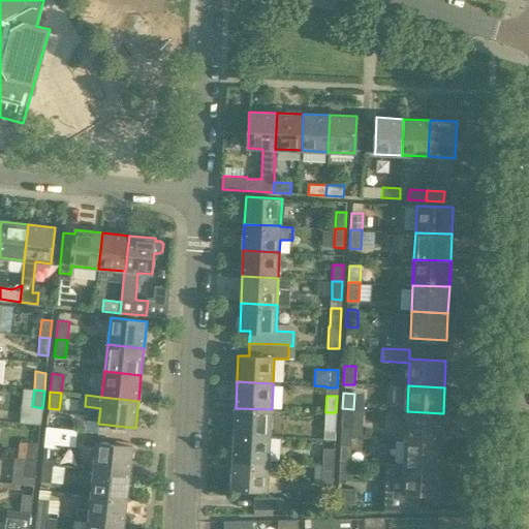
[(272,409),(236,408),(235,434),(271,436),(272,409)]
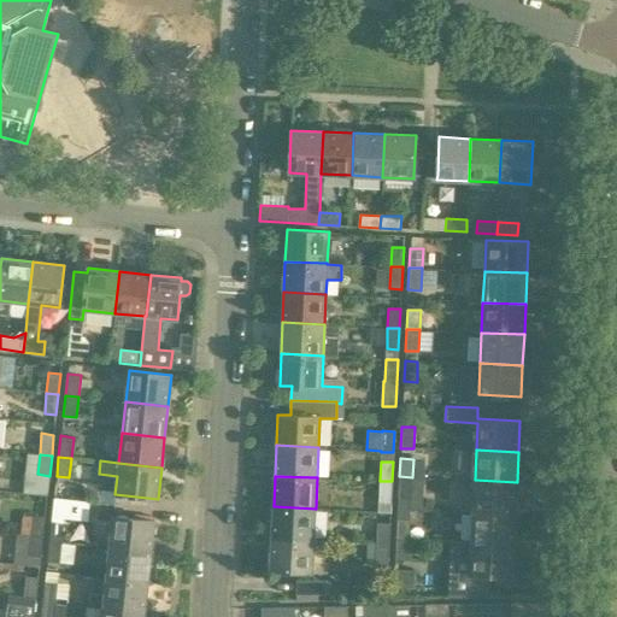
[(398,499),(411,499),(412,477),(399,476),(398,499)]
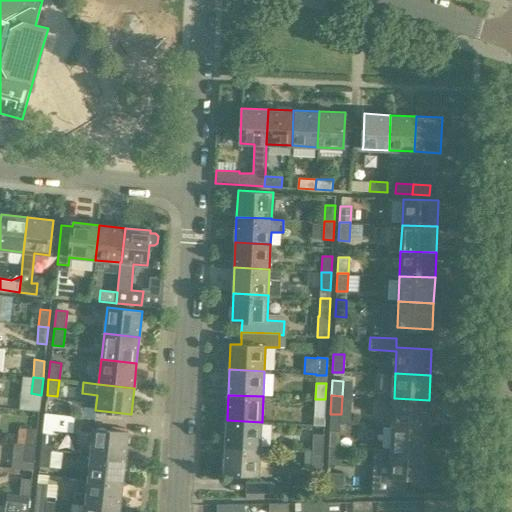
[(429,400),(394,398),(392,424),(428,426),(429,400)]
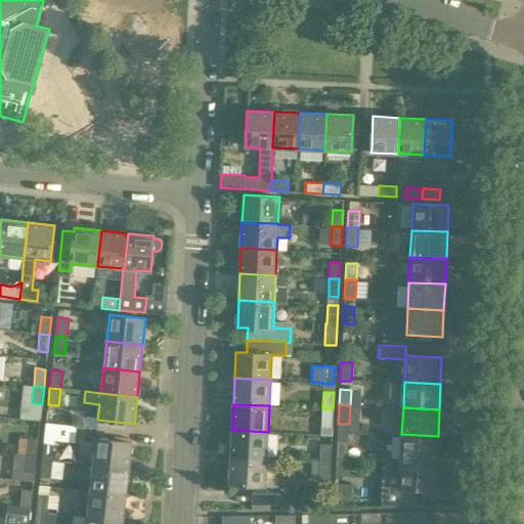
[(321,427),(332,428),(333,408),(322,408),(321,427)]
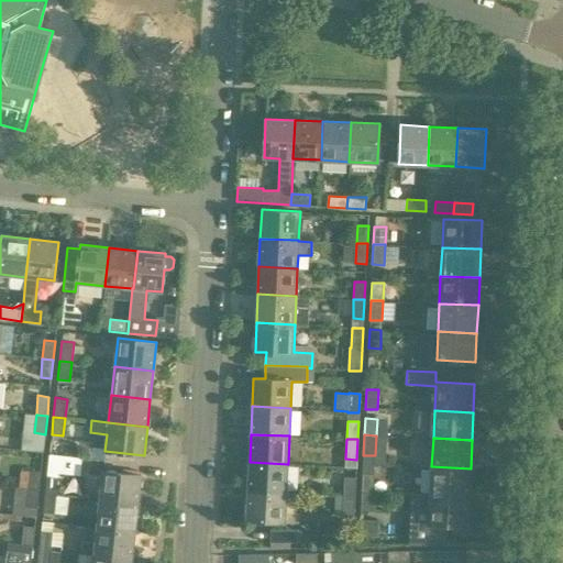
[(50,453),(47,467),(78,472),(80,456),(50,453)]
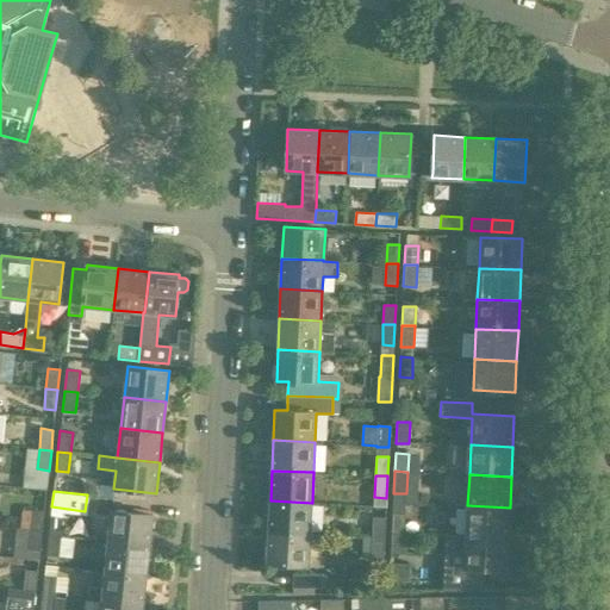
[(312,503),(271,500),(269,531),(310,534),(312,503)]
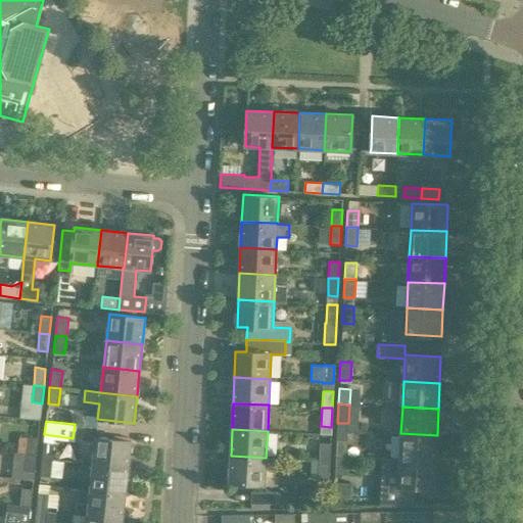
[(437,435),(400,433),(399,460),(436,462),(437,435)]
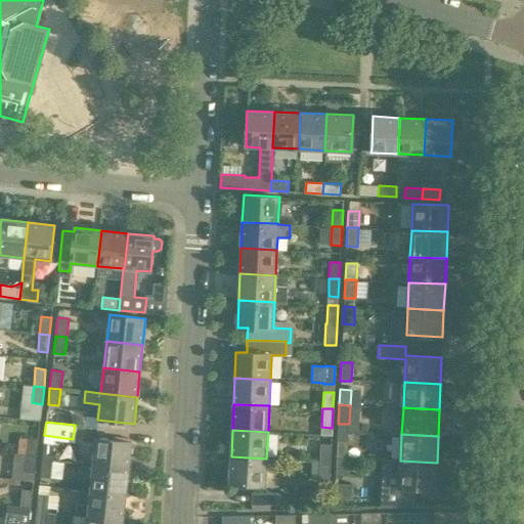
[(28,437),(28,444),(26,454),(36,456),(38,438),(28,437)]
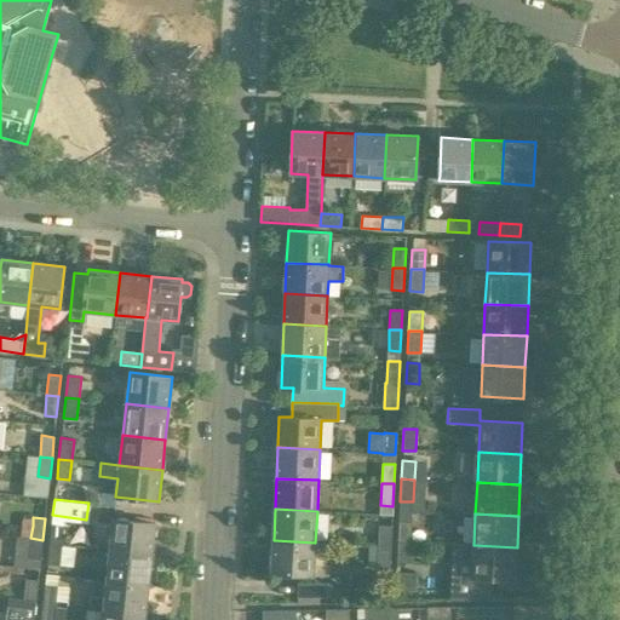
[(110,551),(153,555),(156,524),(114,520),(110,551)]
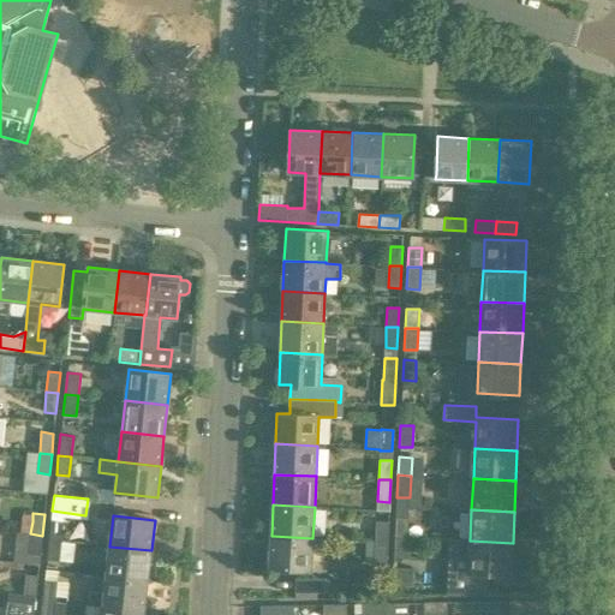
[(408,518),(395,517),(394,537),(407,537),(408,518)]
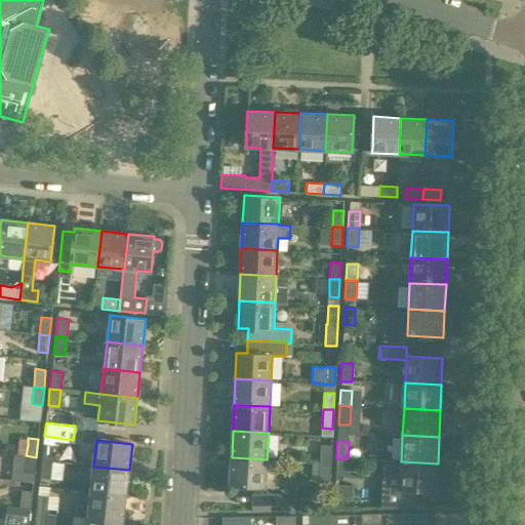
[(54,445),(43,444),(42,460),(52,461),(54,445)]
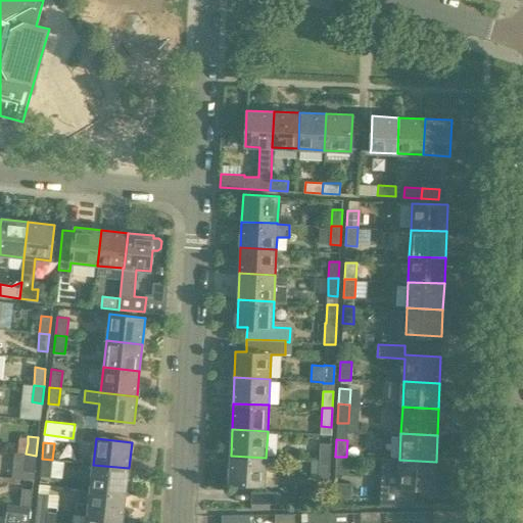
[(330,443),(320,443),(319,460),(329,461),(330,443)]
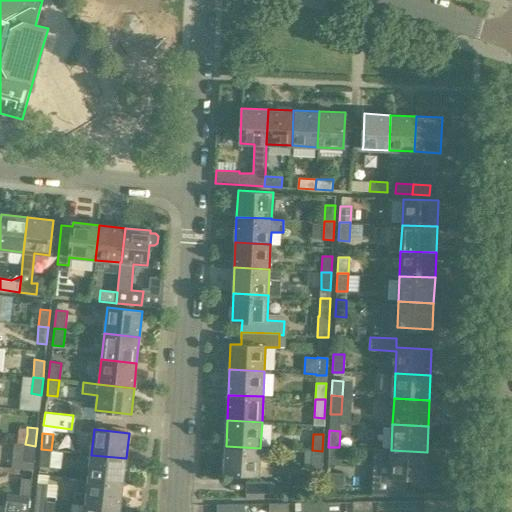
[(33,462),(34,452),(35,446),(25,444),(24,461),(33,462)]
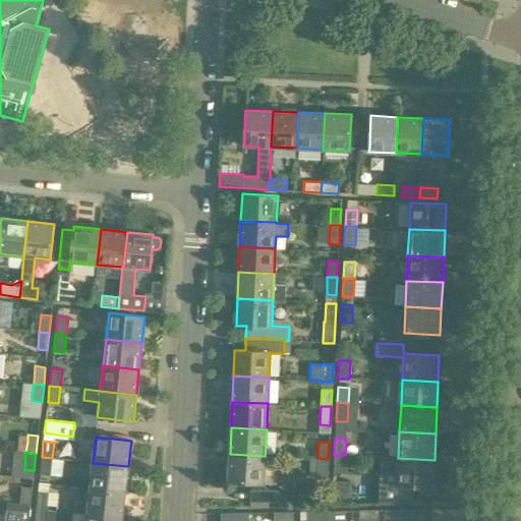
[(265,456),(230,454),(228,480),(264,482),(265,467),(274,468),(274,456),(265,456)]
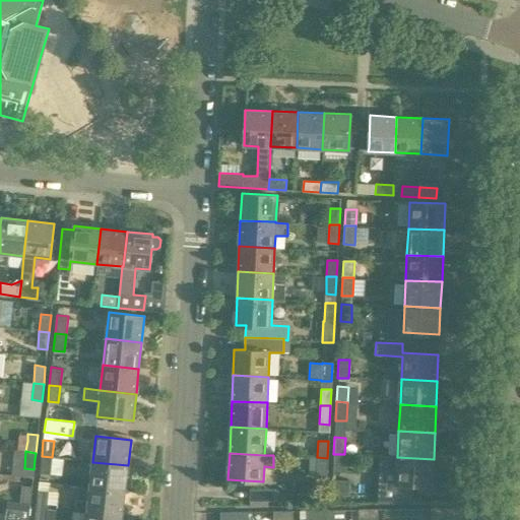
[(333,454),(333,472),(343,472),(344,454),(333,454)]
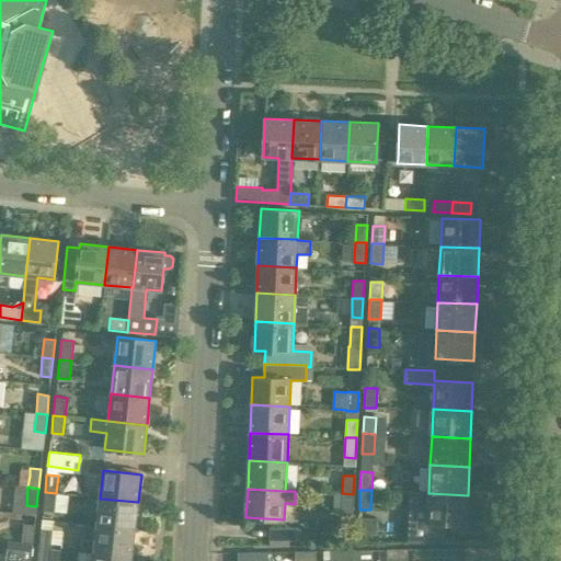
[(43,511),(55,512),(56,493),(45,492),(43,511)]
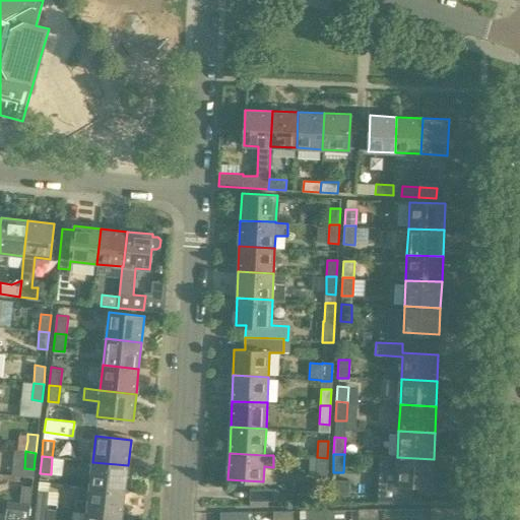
[(316,475),(326,475),(327,458),(317,457),(316,475)]
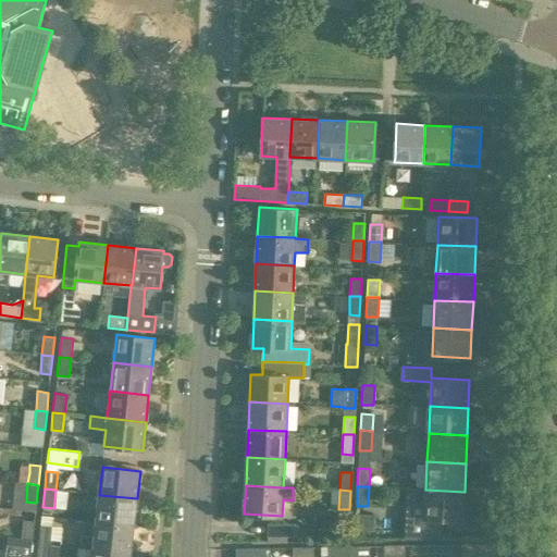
[(423,537),(438,537),(440,519),(445,519),(445,523),(447,527),(455,527),(457,524),(457,519),(462,520),(465,492),(425,490),(416,490),(415,502),(425,503),(423,537)]
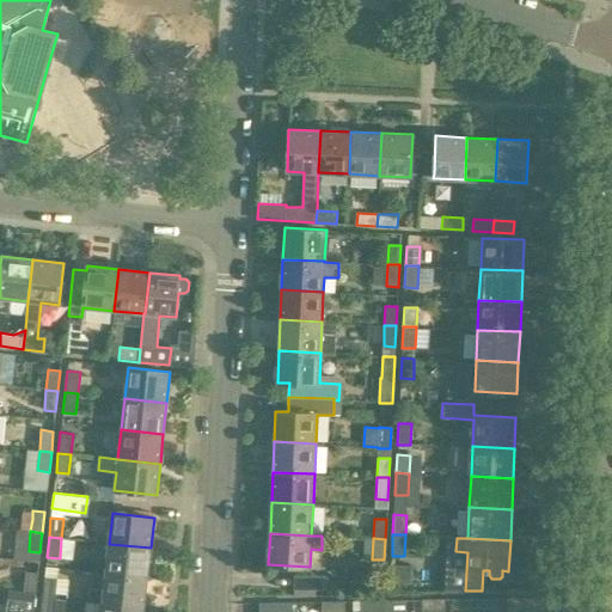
[(151,548),(109,544),(105,574),(147,579),(151,548)]
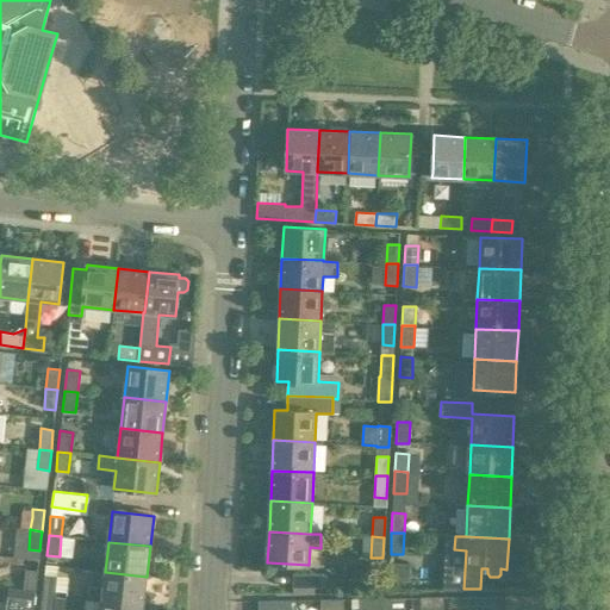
[(37,571),(25,570),(23,591),(36,592),(37,571)]
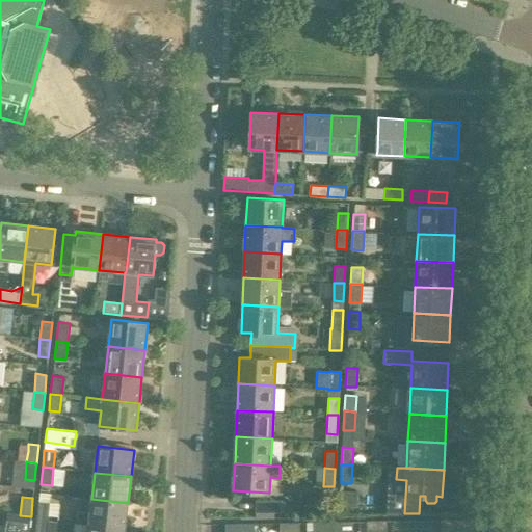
[(128,503),(91,499),(90,513),(78,512),(77,524),(88,525),(125,529),(128,503)]
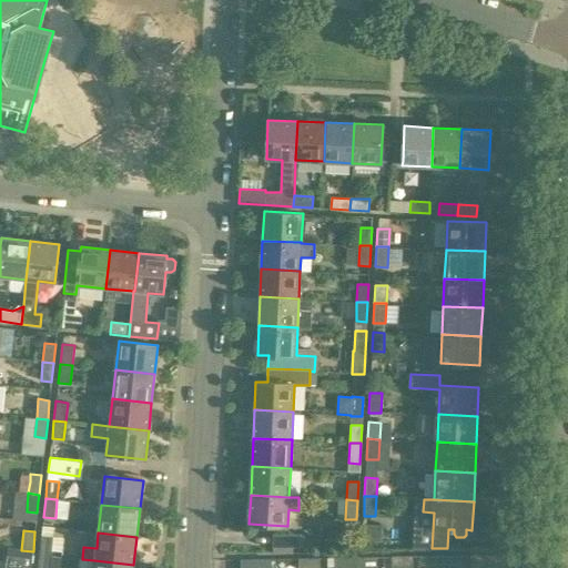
[(273,547),(304,548),(304,535),(273,534),(273,547)]
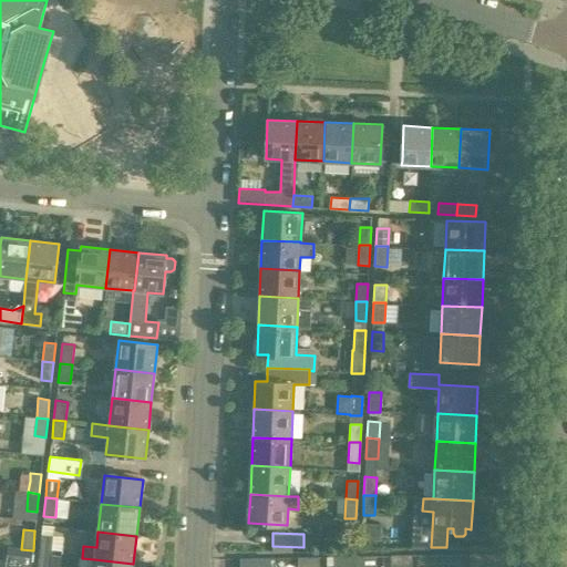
[(52,536),(41,535),(39,554),(50,555),(52,536)]
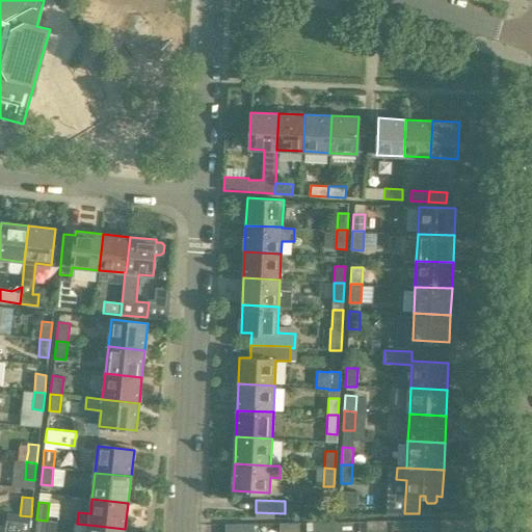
[(19,531),(28,531),(31,516),(20,515),(19,531)]
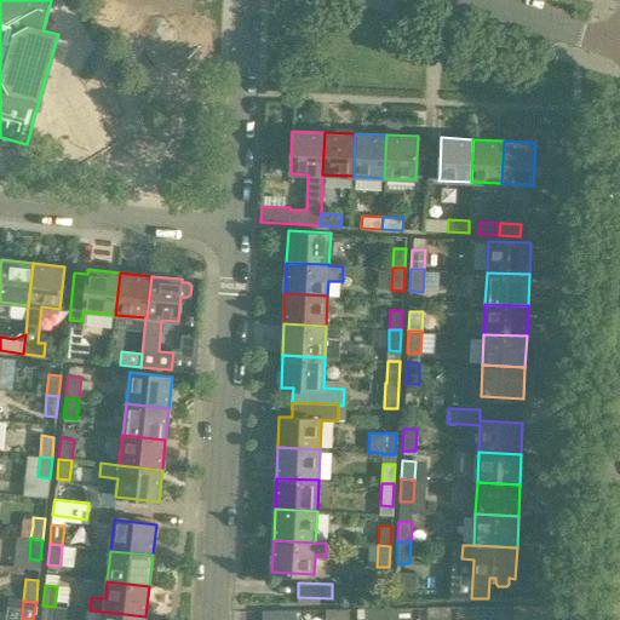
[(40,619),(53,619),(55,607),(42,606),(40,619)]
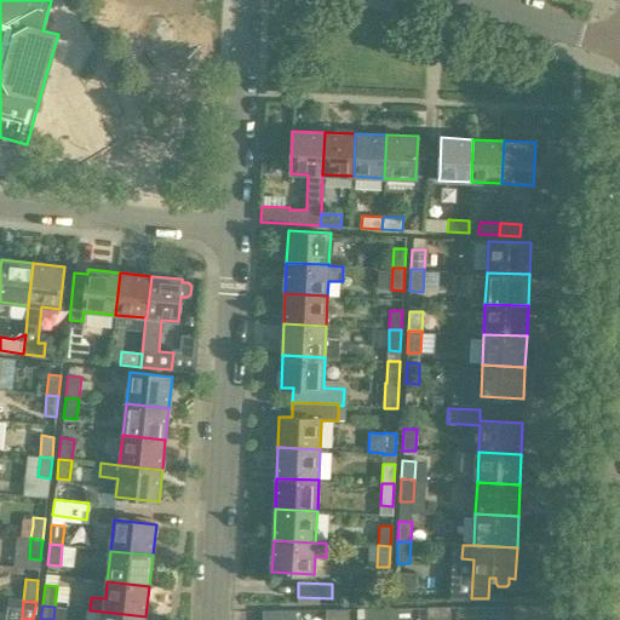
[(512,619),(514,606),(481,606),(458,607),(457,619),(512,619)]
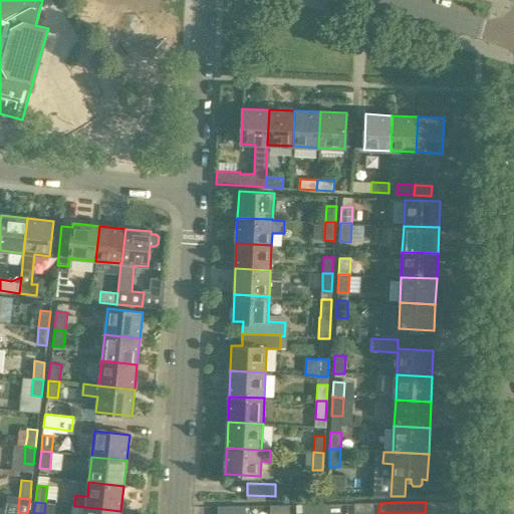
[(340,513),(340,503),(321,504),(321,513),(340,513)]
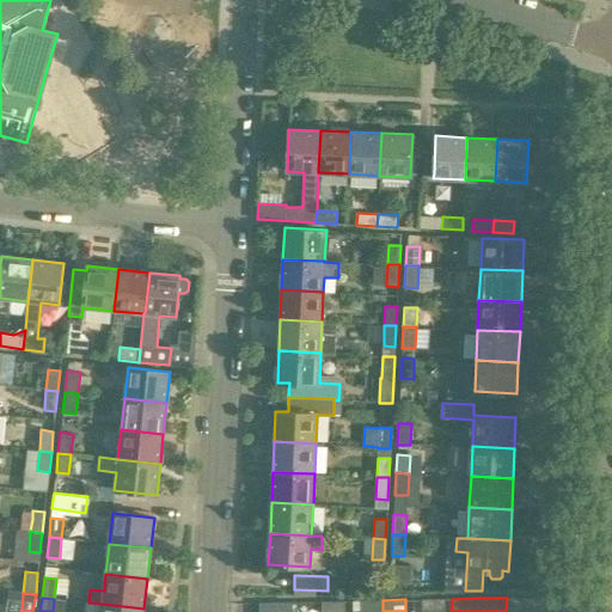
[(422,610),(445,610),(444,599),(422,599),(422,610)]
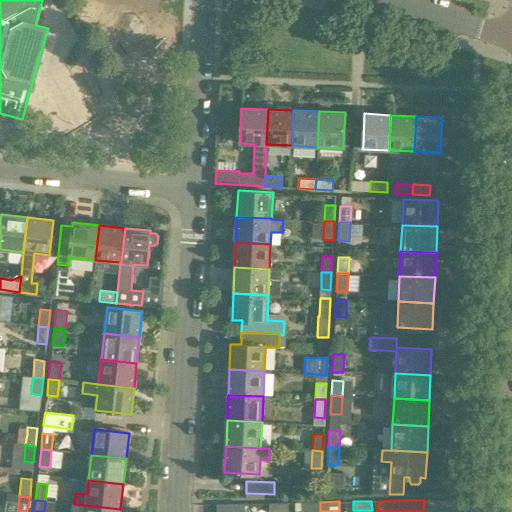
[(302,502),(302,511),(320,511),(320,502),(302,502)]
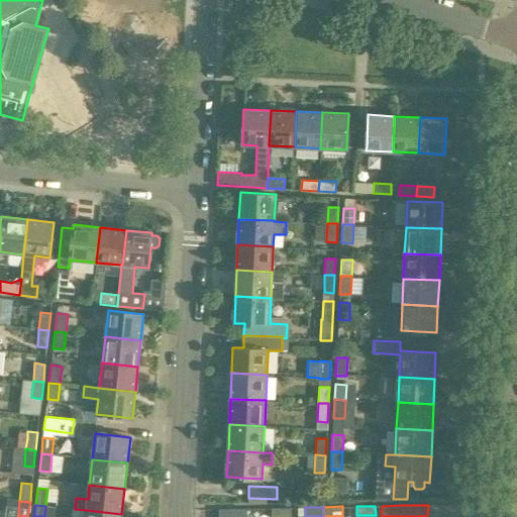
[(272,516),(290,516),(291,516),(290,508),(272,508),(272,516)]
